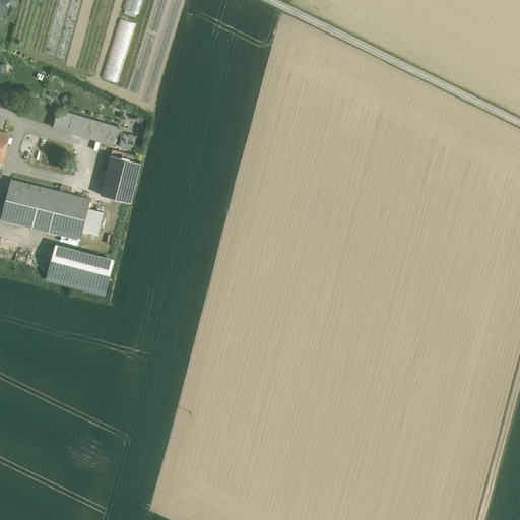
[(0,0),(0,8),(4,10),(6,2),(9,2),(9,0),(0,0)]
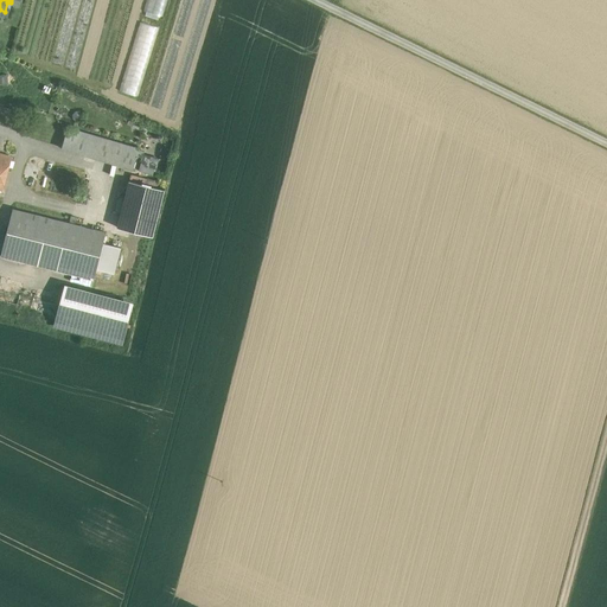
[(139,148),(68,128),(62,148),(133,170),(136,155),(139,149),(139,148)]
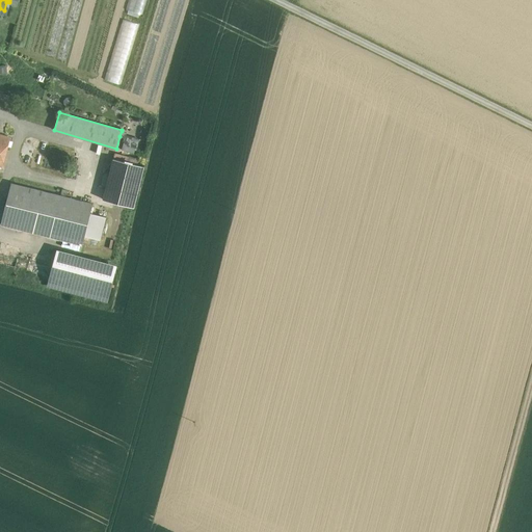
[(138,139),(125,135),(126,133),(122,131),(120,136),(125,137),(124,141),(122,150),(134,153),(138,139)]
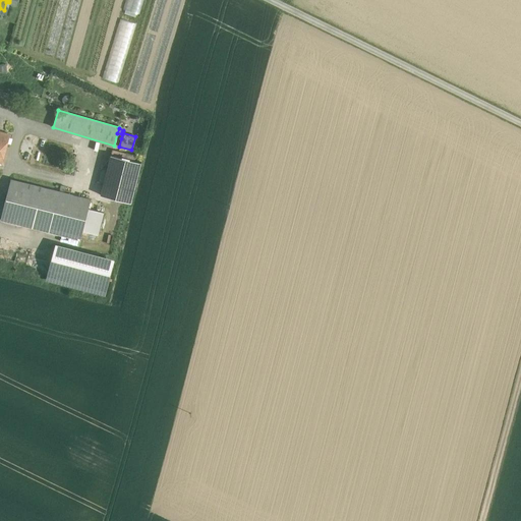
[(9,135),(0,132),(0,161),(2,162),(9,135)]
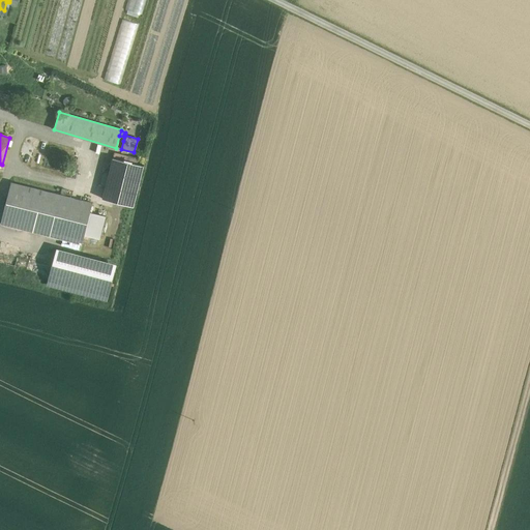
[(144,166),(113,157),(102,199),(134,206),(144,166)]
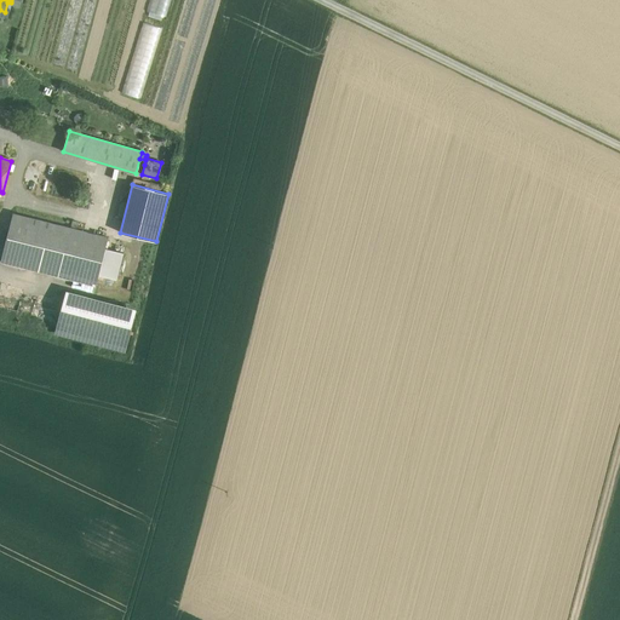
[(70,228),(13,213),(1,262),(96,286),(98,275),(105,248),(108,237),(78,230),(70,228)]
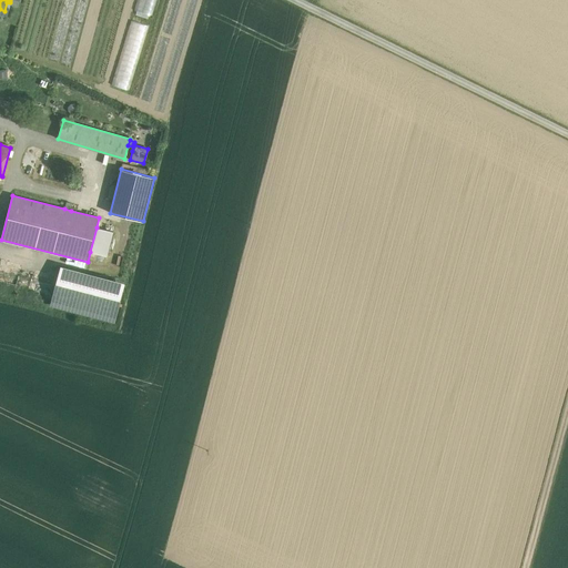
[(113,232),(97,227),(90,252),(107,256),(113,232)]
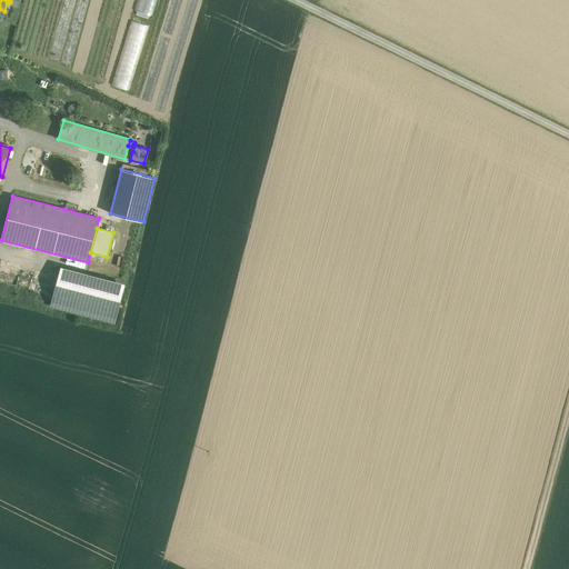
[(121,287),(61,271),(53,305),(112,320),(121,287)]
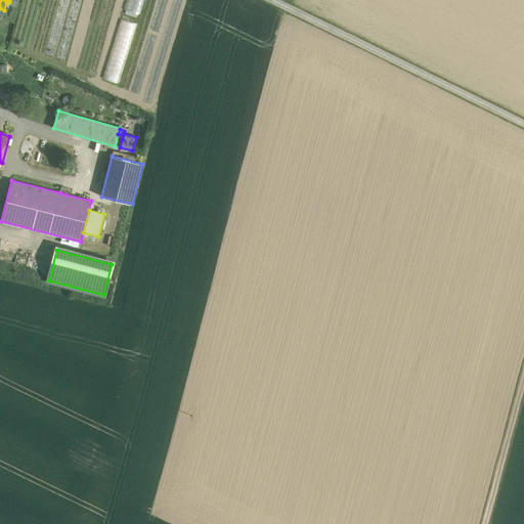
All buildings are outlined.
